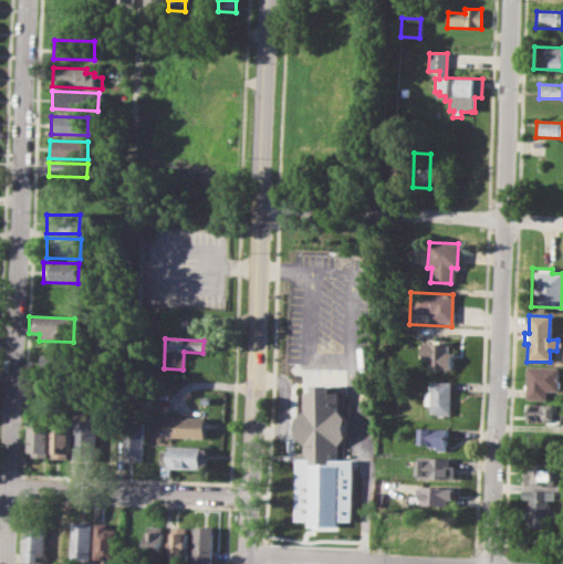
[(419,344),(448,345),(447,353),(451,354),(450,371),(427,369),(427,359),(419,359),(419,344)]
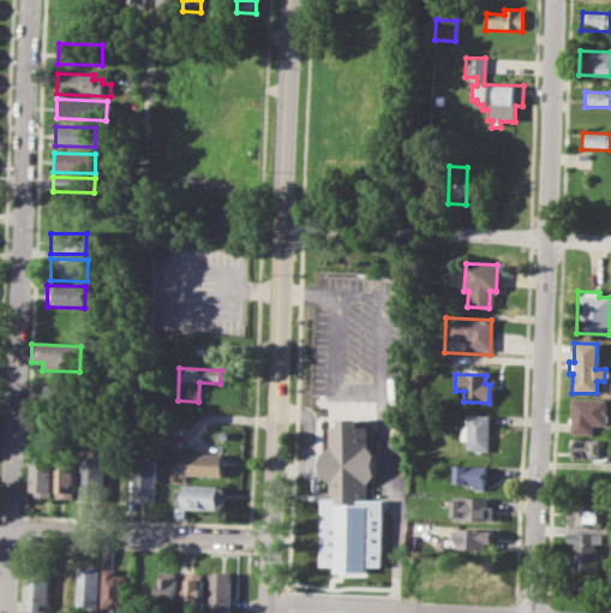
[(43,386),(79,387),(78,409),(42,408),(43,386)]
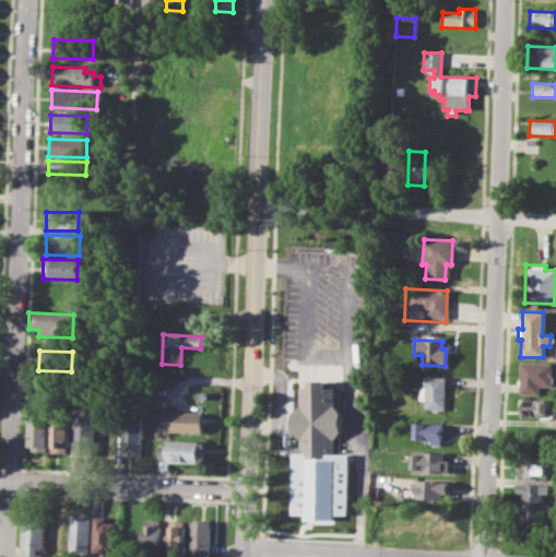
[(520,363),(552,364),(552,372),(555,372),(555,387),(536,386),(536,395),(518,394),(520,363)]
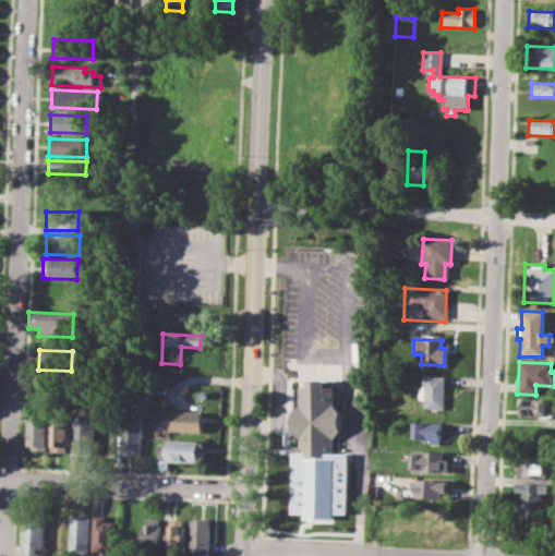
[(422,377),(445,377),(444,410),(422,410),(422,400),(417,400),(417,387),(422,387),(422,377)]
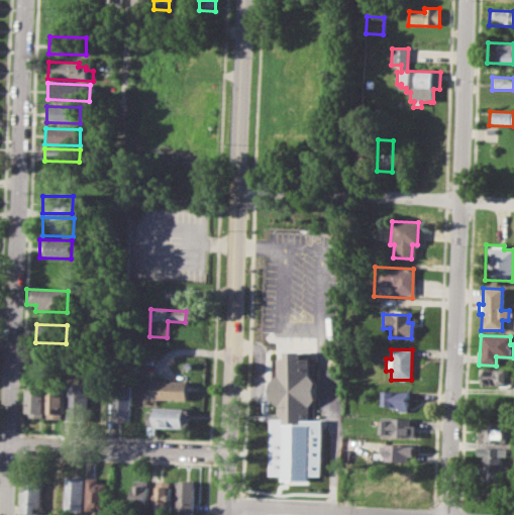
[(267,424),(268,414),(275,414),(275,407),(268,400),(268,383),(275,376),(275,359),(283,359),(283,352),(301,352),(301,359),(306,359),(306,374),(314,382),(313,400),(307,407),(306,433),(312,433),(312,441),(298,441),(298,424),(267,424)]
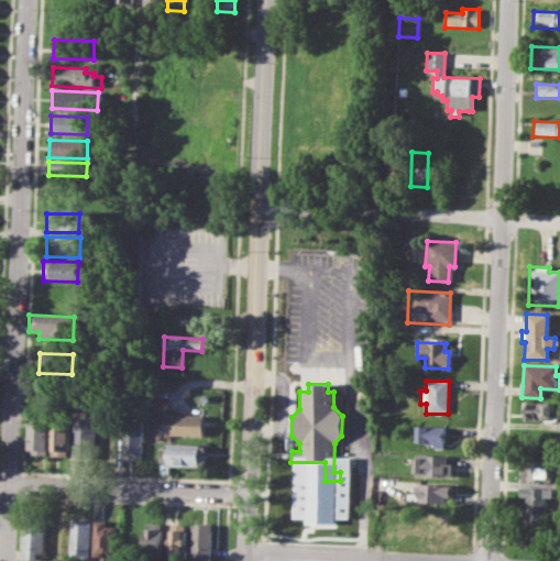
[(524,403),(551,403),(551,410),(559,411),(559,420),(524,420),(524,403)]
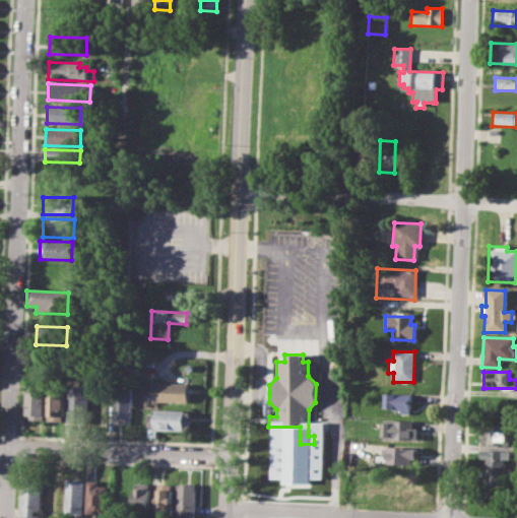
[(149,383),(186,385),(185,403),(148,402),(149,383)]
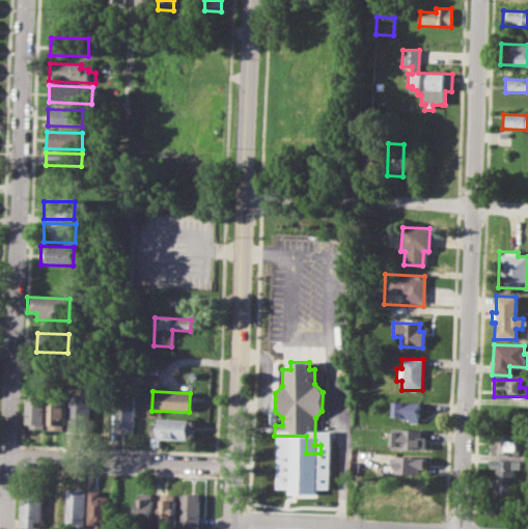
[(70,395),(88,395),(87,433),(68,433),(70,395)]
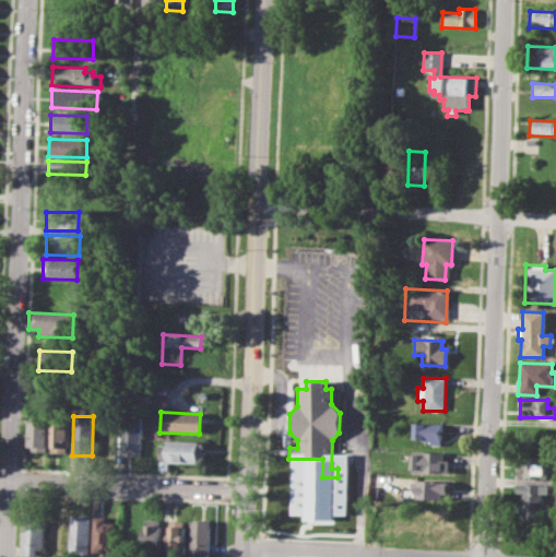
[(122,416),(141,417),(139,457),(120,455),(122,416)]
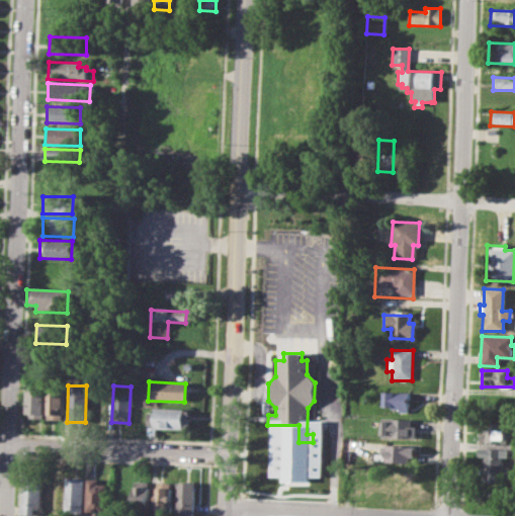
[(26,388),(44,388),(43,420),(25,420),(26,388)]
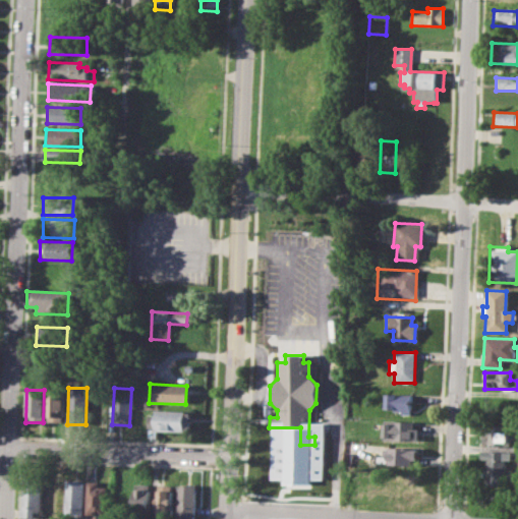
[(49,390),(64,390),(63,424),(46,423),(46,394),(49,394),(49,390)]
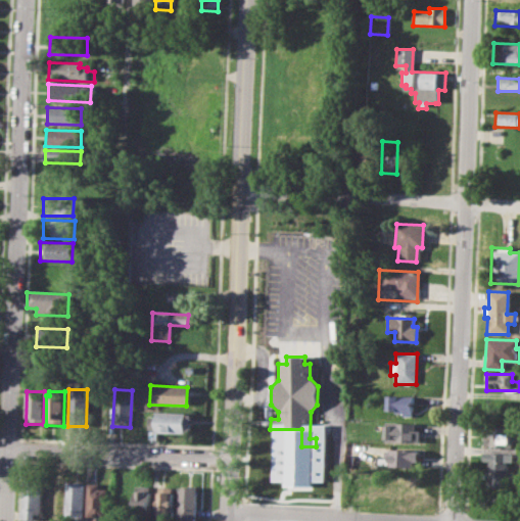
[(387,396),(412,397),(411,418),(403,418),(403,415),(394,415),(394,412),(386,411),(387,396)]
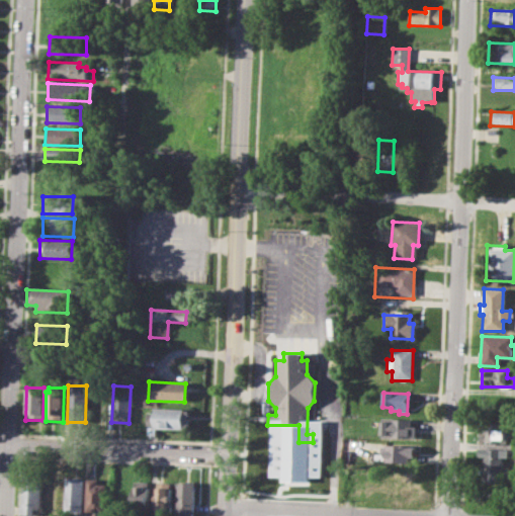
[(146,414),(153,414),(154,409),(187,410),(186,430),(146,429),(146,414)]
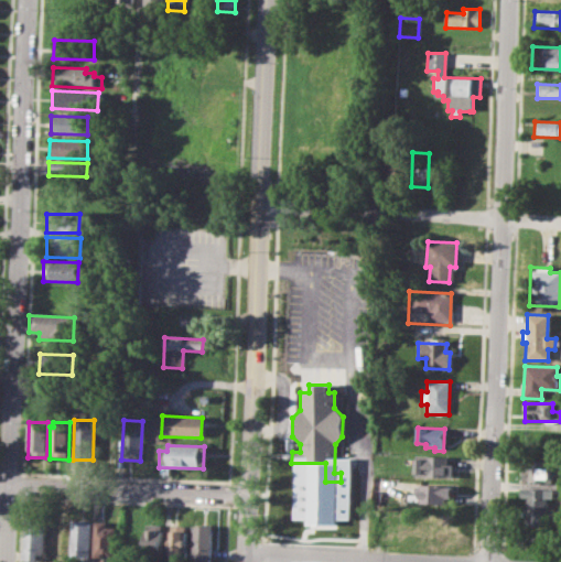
[(416,457),(448,458),(448,465),(452,465),(451,479),(416,477),(416,457)]
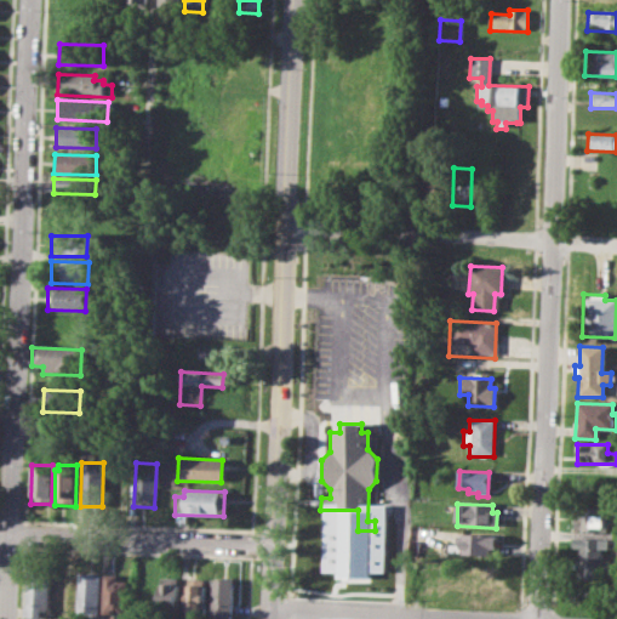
[(572,507),(604,509),(604,518),(611,518),(611,534),(571,533),(572,507)]
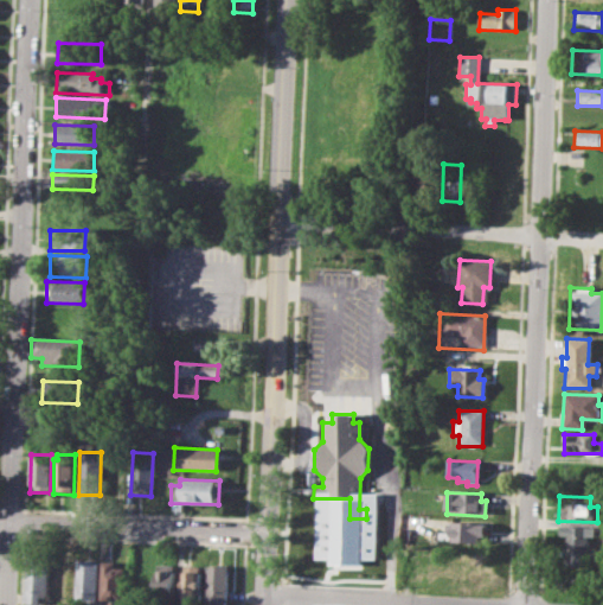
[(446,523),(485,526),(483,535),(479,535),(479,545),(446,542),(446,523)]
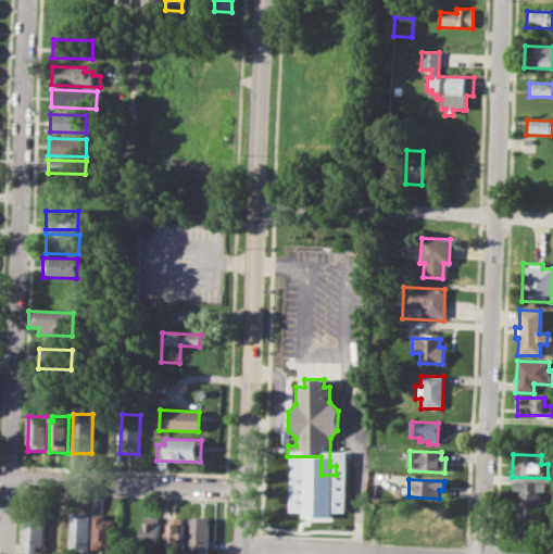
[(513,482),(548,483),(548,495),(539,495),(539,502),(545,503),(545,512),(537,511),(537,519),(518,519),(518,491),(513,491),(513,482)]
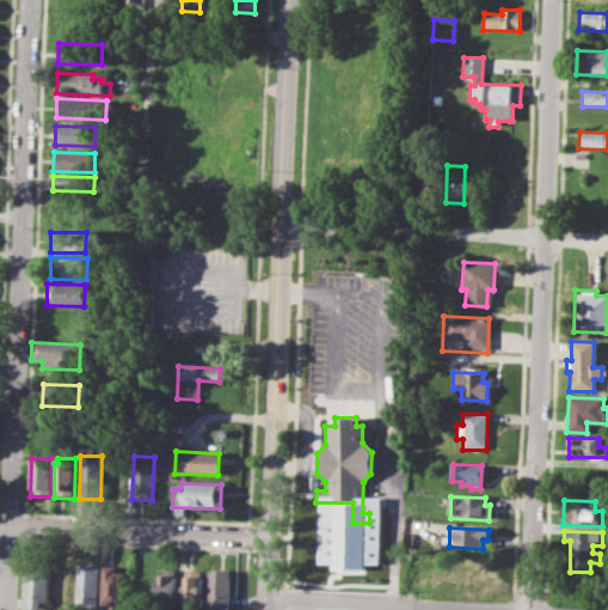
[(25,565),(48,566),(45,609),(24,609),(25,565)]
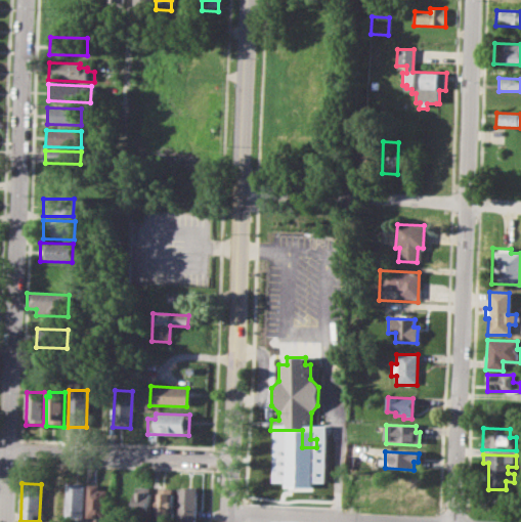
[(46,483),(63,484),(62,521),(44,521),(46,483)]
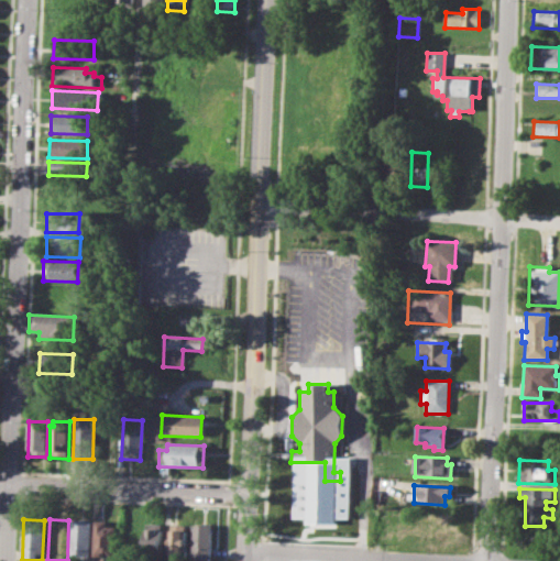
[(73,520),(70,560),(89,560),(90,521),(73,520)]
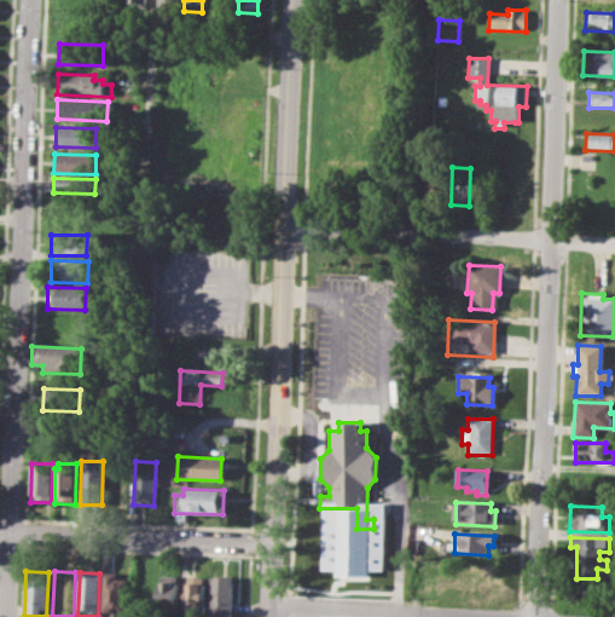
[(105,575),(104,613),(112,613),(112,616),(121,616),(121,613),(126,613),(127,580),(115,580),(115,575),(105,575)]
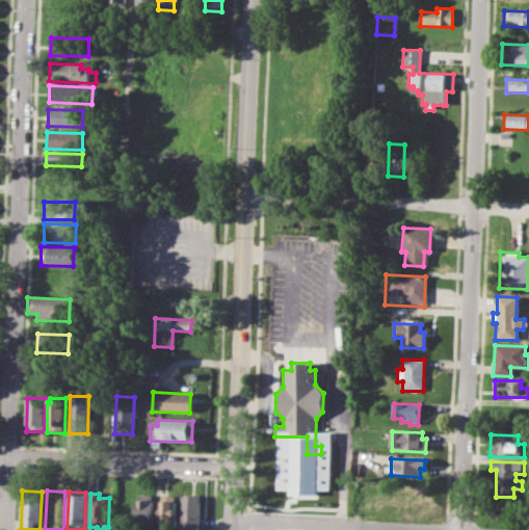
[(113,495),(132,496),(131,529),(112,529),(113,495)]
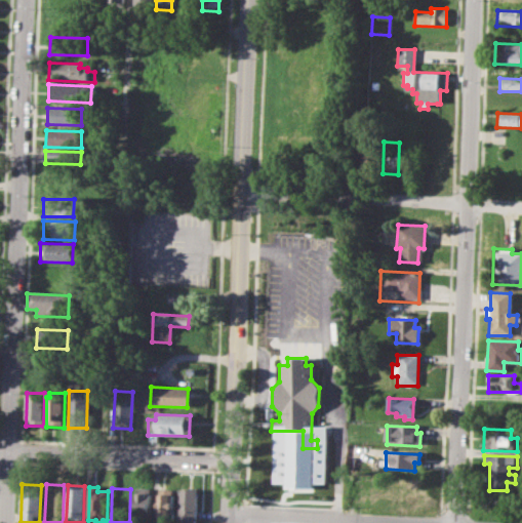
[(134,489),(151,489),(150,522),(133,522),(134,489)]
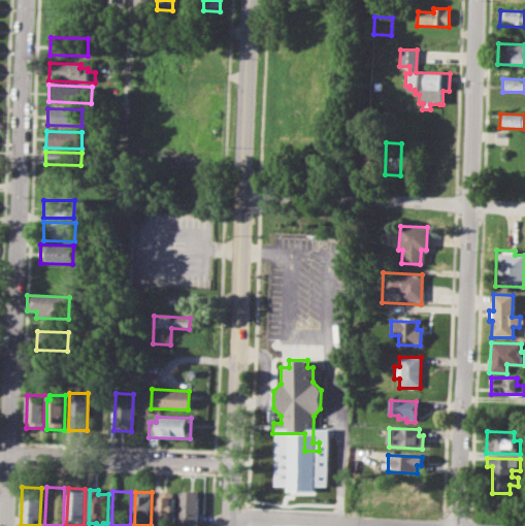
[(157,493),(173,493),(173,525),(157,525),(157,493)]
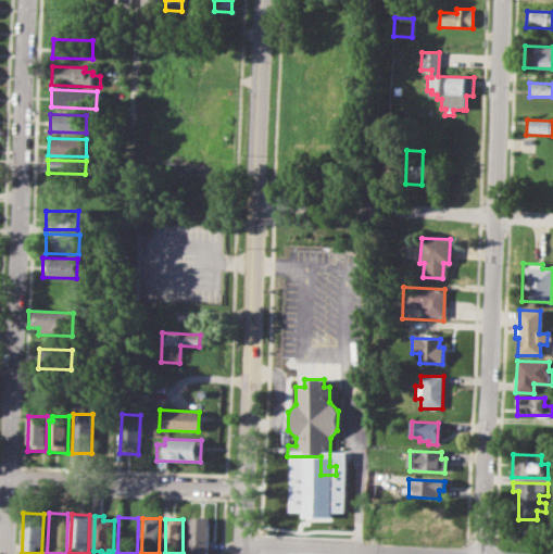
[(188,553),(189,519),(208,519),(206,553),(188,553)]
